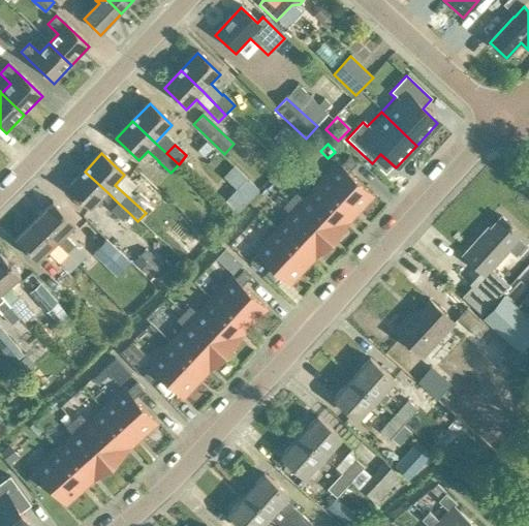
[(309,153),(301,161),(309,168),(316,160),(309,153)]
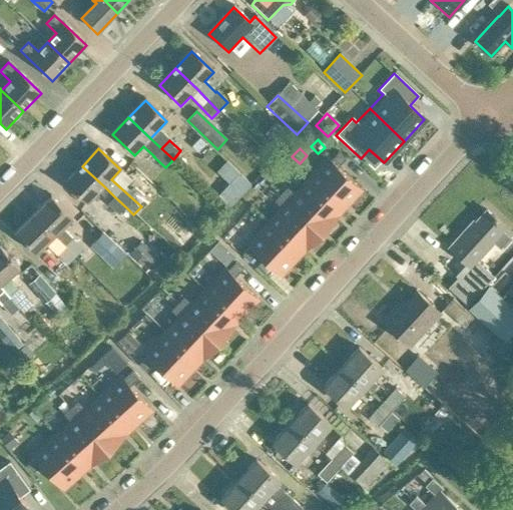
[(311,183),(340,211),(360,190),(338,169),(347,160),(339,153),(311,183)]
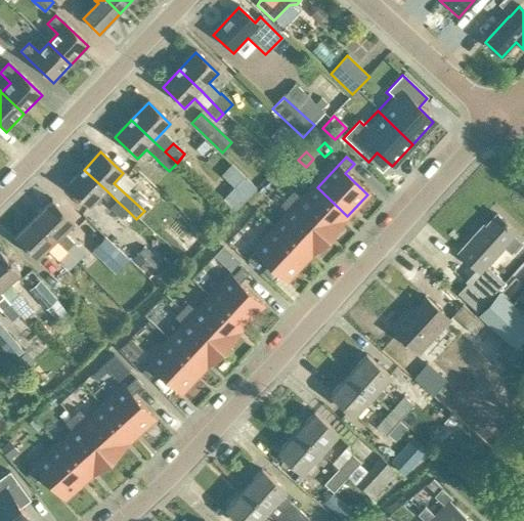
[(234,184),(222,199),(236,211),(258,186),(231,164),(222,174),(234,184)]
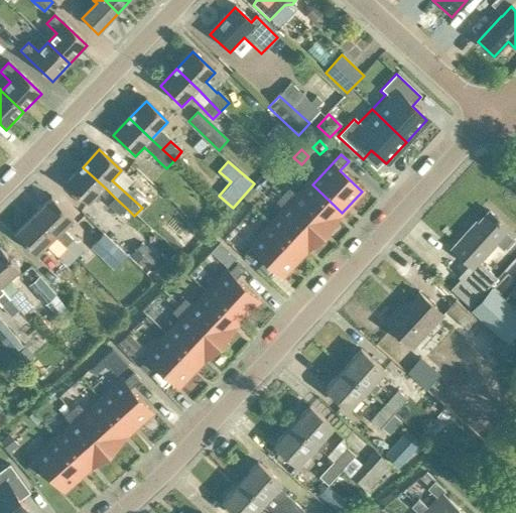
[(88,206),(105,187),(83,167),(66,184),(88,206)]
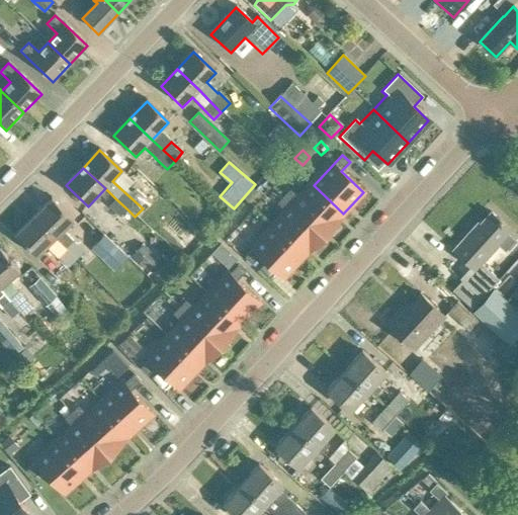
[(323,235),(343,213),(314,185),(299,200),(290,191),(283,197),(323,235)]
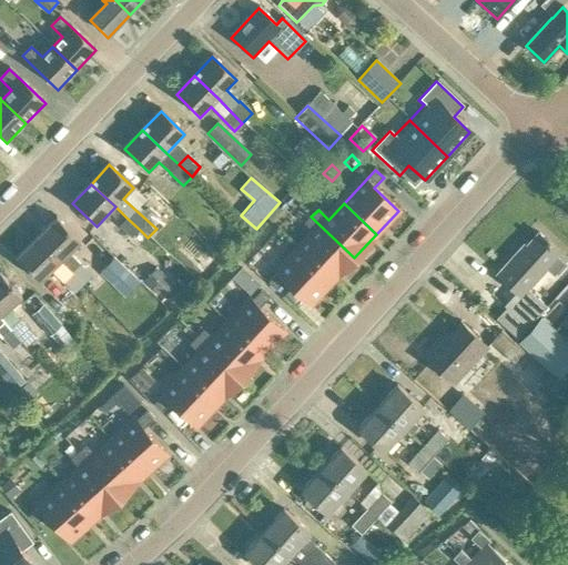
[(311,217),(303,224),(314,234),(300,250),(332,281),(354,258),(311,217)]
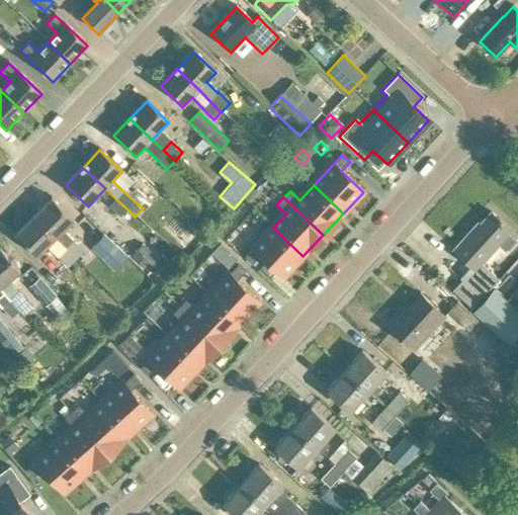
[(127,209),(115,198),(108,206),(107,207),(119,219),(127,209)]
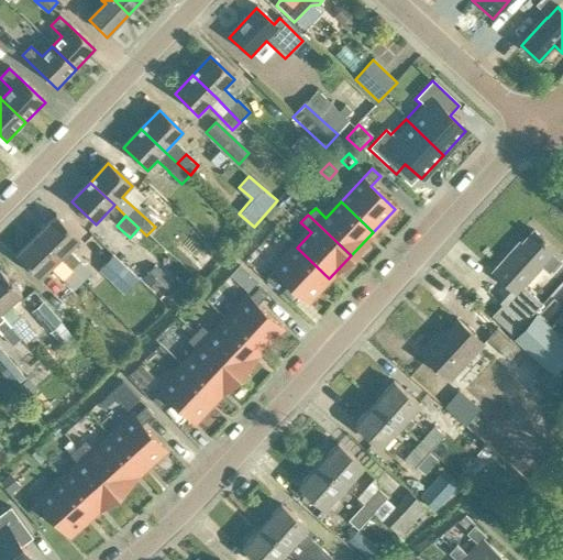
[(80,283),(90,274),(79,263),(68,252),(79,241),(56,217),(35,237),(59,261),(80,283)]
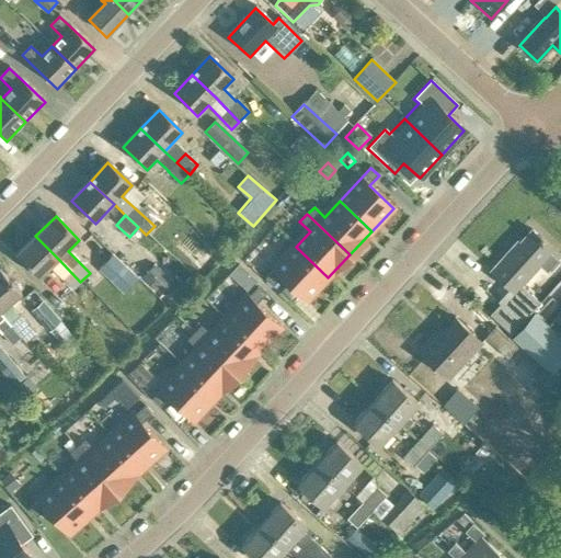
[(500,305),(490,317),(511,336),(522,325),(540,304),(521,286),(538,266),(547,274),(560,260),(551,252),(541,243),(542,241),(533,231),(511,255),(508,254),(491,273),(510,291),(497,303),(500,305)]
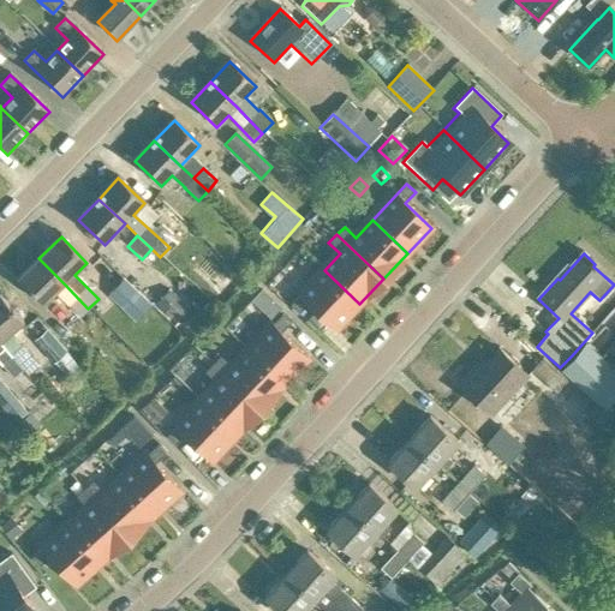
[(39,258),(17,280),(42,306),(65,285),(39,258)]
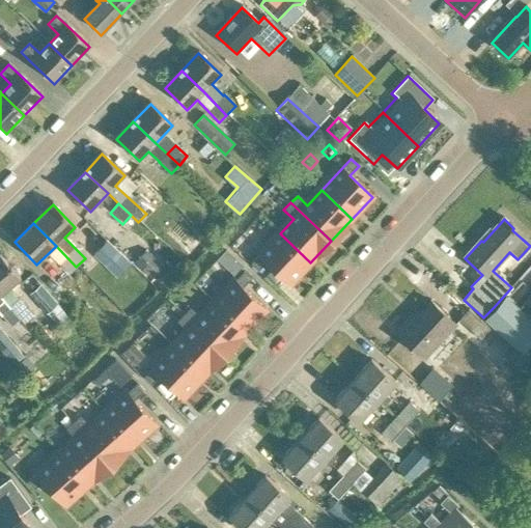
[(257,273),(267,264),(288,284),(310,262),(280,233),(250,265),(257,273)]
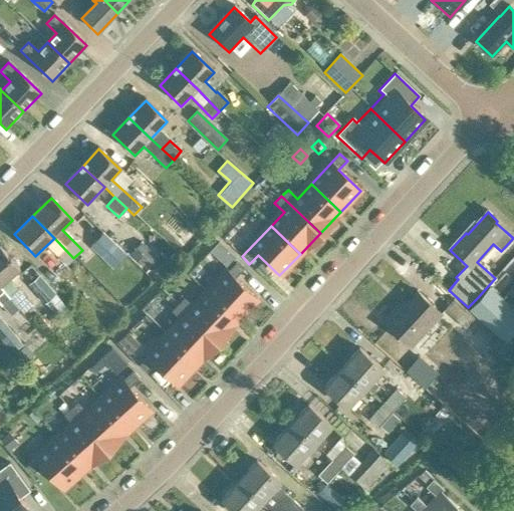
[(113,271),(126,257),(102,235),(89,248),(113,271)]
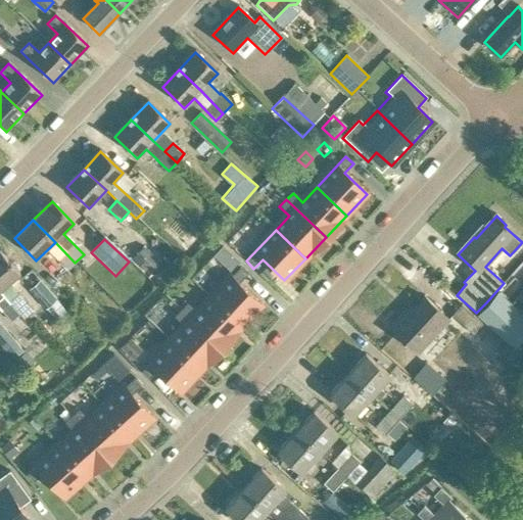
[(150,277),(160,265),(143,248),(132,261),(150,277)]
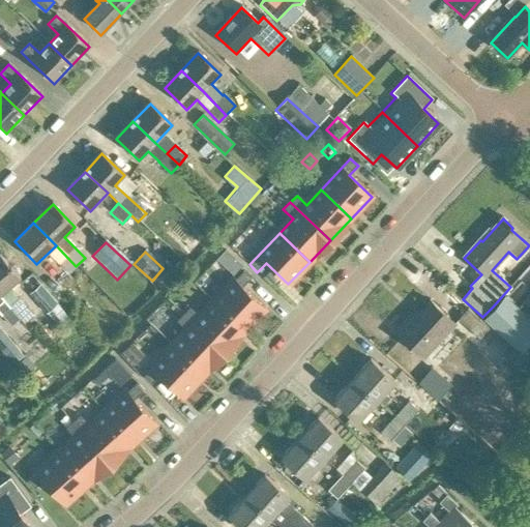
[(0,296),(20,320),(29,313),(8,289),(20,279),(0,255),(0,296)]
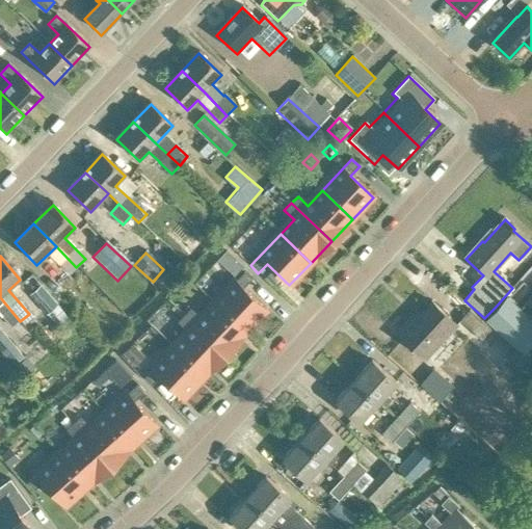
[(214,303),(245,333),(266,311),(243,289),(251,280),(244,272),(214,303)]
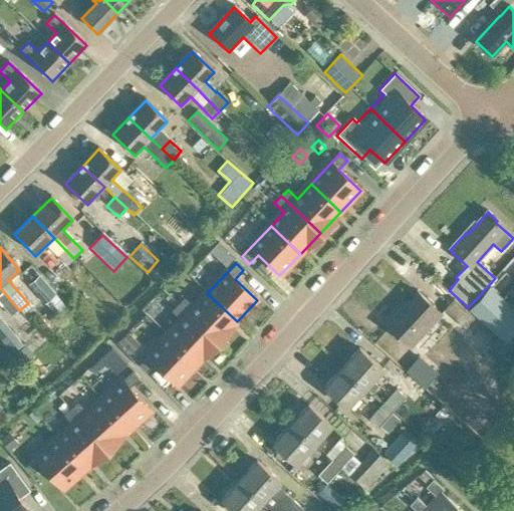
[(67,310),(55,296),(56,295),(39,276),(28,286),(44,305),(45,304),(57,318),(67,310)]
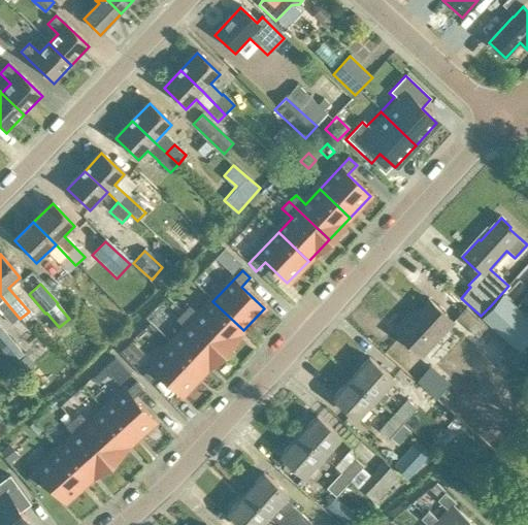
[(0,314),(10,327),(20,319),(0,295),(0,314)]
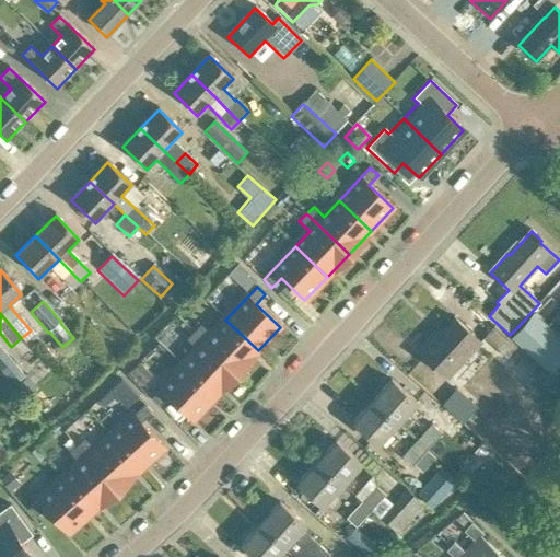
[(559,338),(533,314),(511,338),(550,374),(559,363),(559,338)]
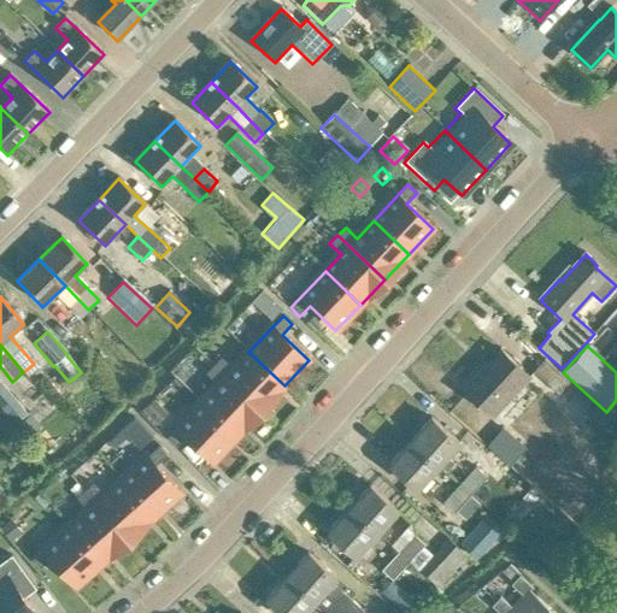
[(260,411),(285,385),(248,352),(233,370),(221,359),(213,366),(260,411)]
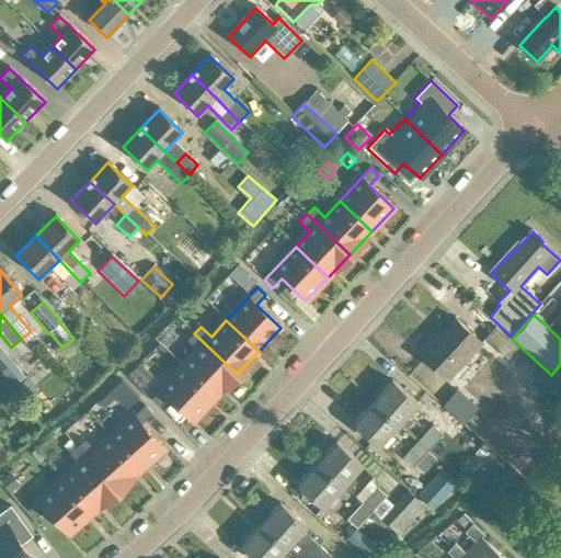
[(481,344),(456,320),(437,341),(433,338),(419,353),(448,380),(481,344)]
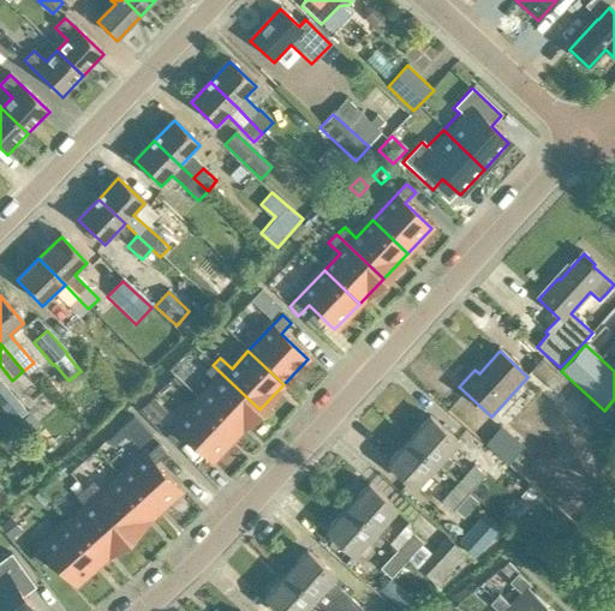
[(563,402),(575,389),(543,359),(531,372),(563,402)]
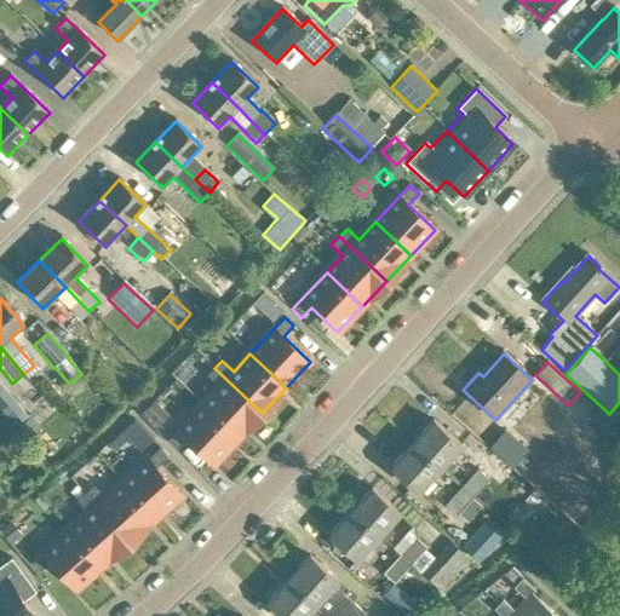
[(202,404),(237,438),(262,413),(214,368),(207,376),(218,387),(202,404)]
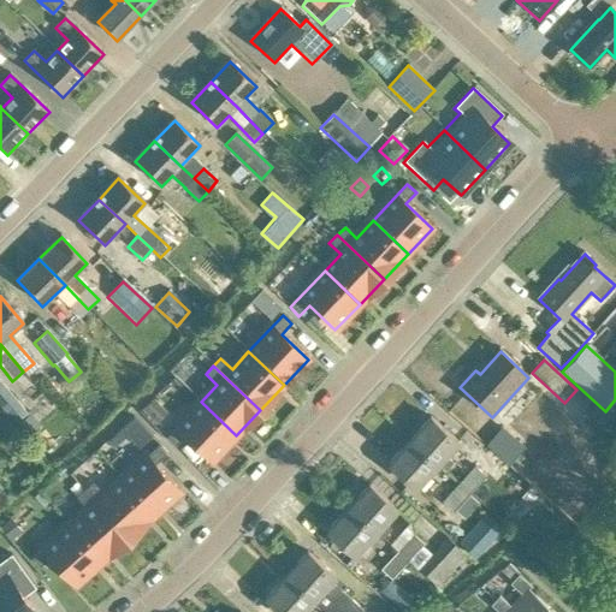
[(0,408),(16,427),(29,415),(0,381),(0,408)]
